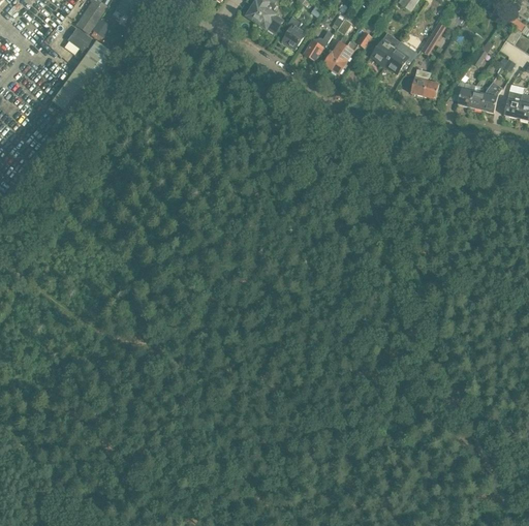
[(91,0),(75,25),(89,33),(107,5),(110,0),(90,0),(91,0)]
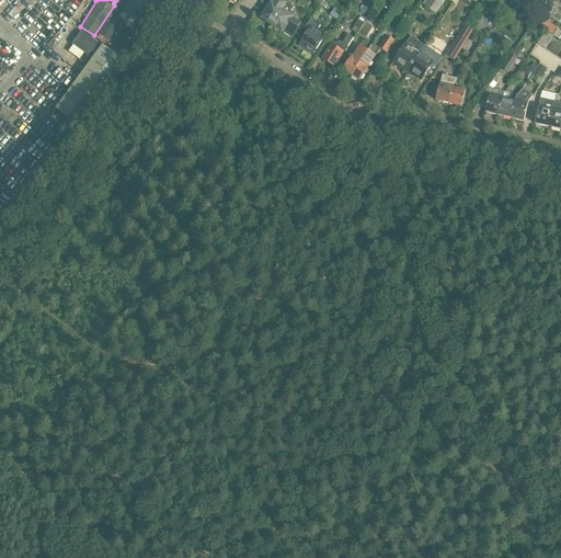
[(141,20),(155,1),(153,0),(127,0),(123,8),(141,20)]
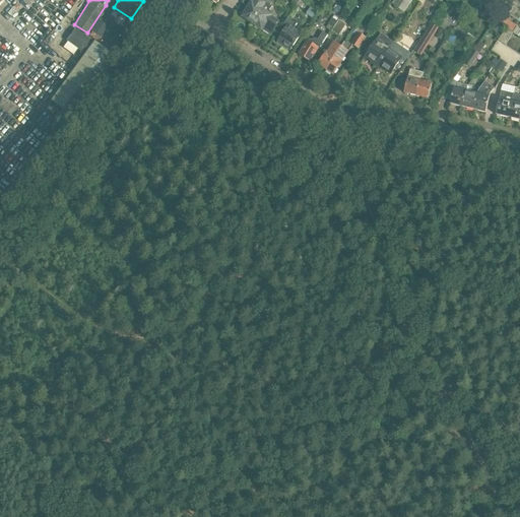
[(245,11),(243,14),(245,15),(245,17),(248,19),(249,18),(252,20),(261,7),(263,4),(265,1),(266,0),(253,0),(252,1),(245,11)]
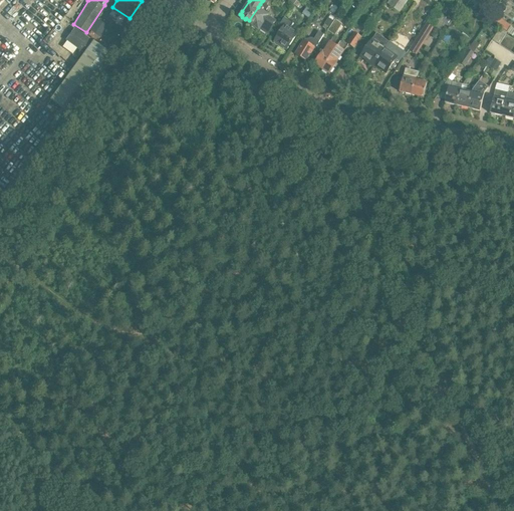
[(258,7),(249,20),(253,22),(252,24),(256,26),(257,25),(259,26),(261,27),(267,31),(275,19),(267,14),(267,13),(266,12),(264,11),(269,3),(267,2),(268,2),(269,0),(263,0),(262,1),(260,4),(258,7)]
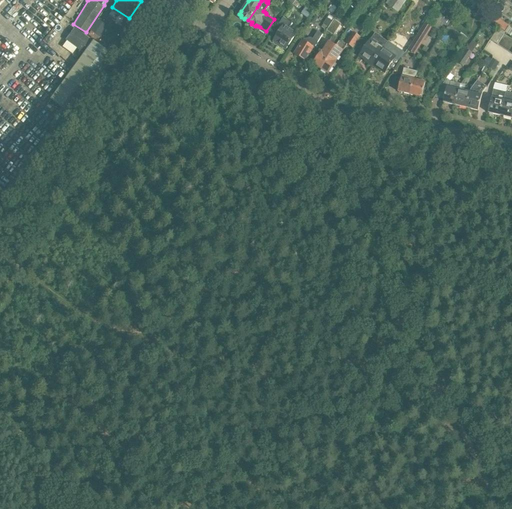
[(389,0),(387,3),(398,10),(405,0),(389,0)]
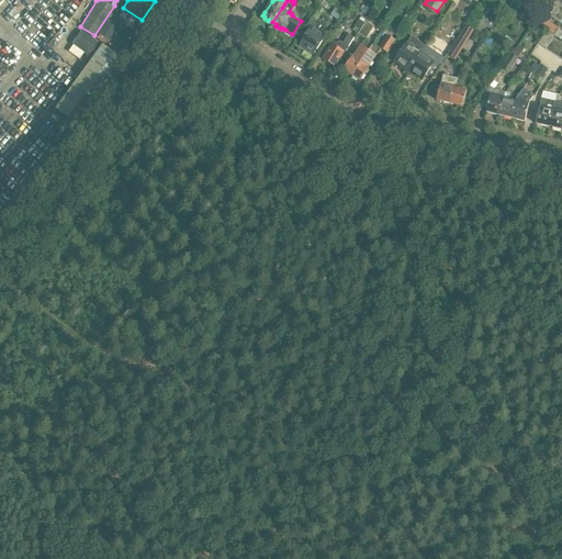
[(468,22),(486,34),(494,21),(476,10),(468,22)]
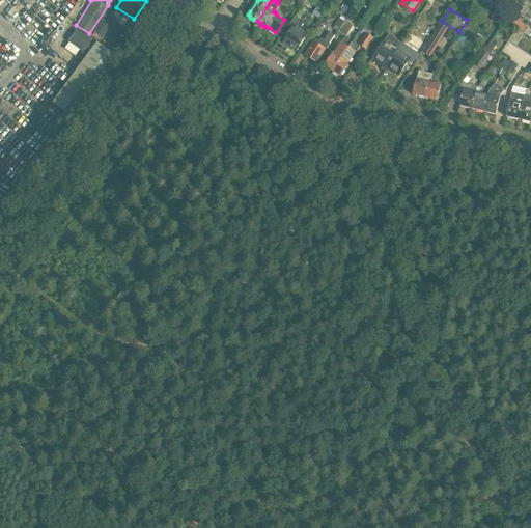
[(94,30),(91,34),(100,39),(103,35),(104,36),(113,23),(102,16),(92,29),(94,30)]
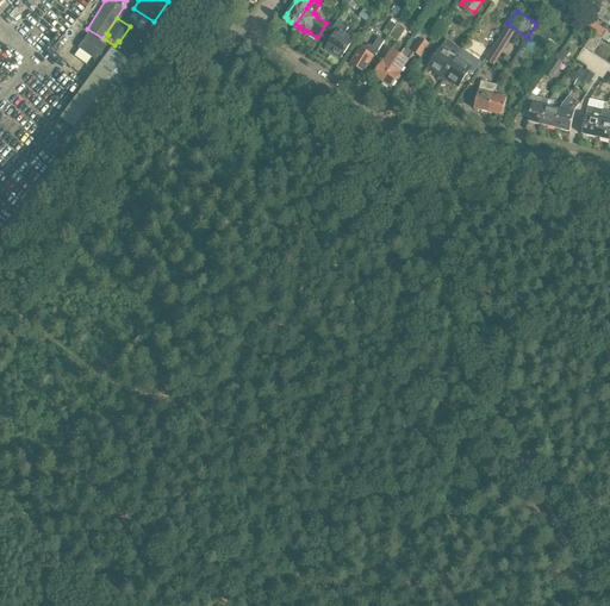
[(390,19),(385,26),(391,30),(396,23),(390,19)]
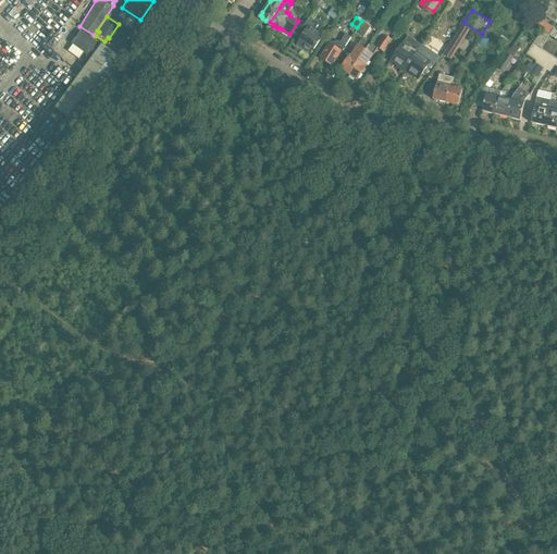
[(356,31),(355,31),(362,36),(371,24),(363,19),(361,21),(357,27),(356,31)]
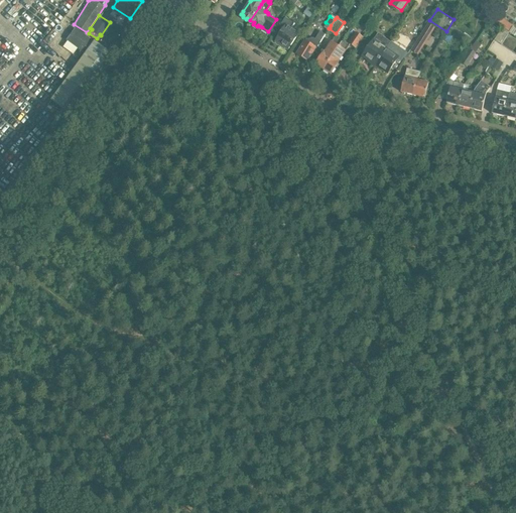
[(288,47),(299,30),(292,25),(294,21),(289,18),(275,39),(288,47)]
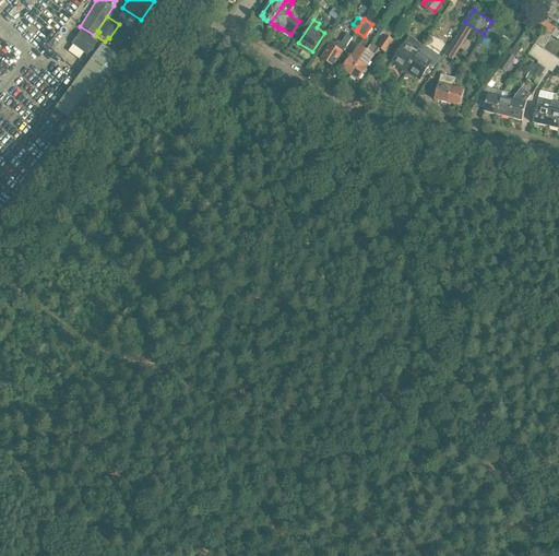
[(387,31),(393,35),(399,27),(392,23),(387,31)]
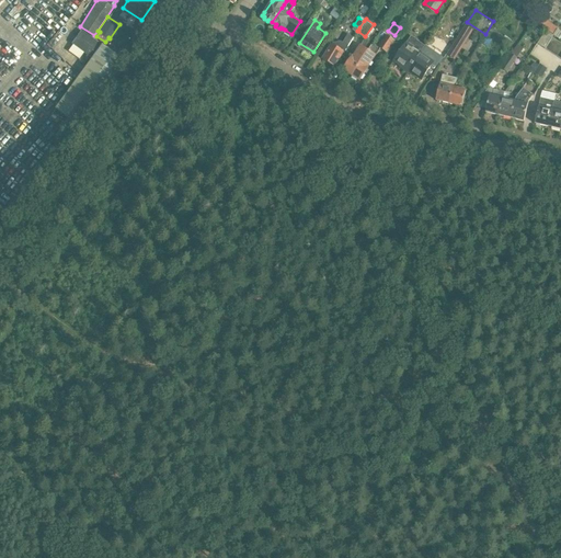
[(449,48),(446,53),(455,57),(473,27),(465,23),(449,48)]
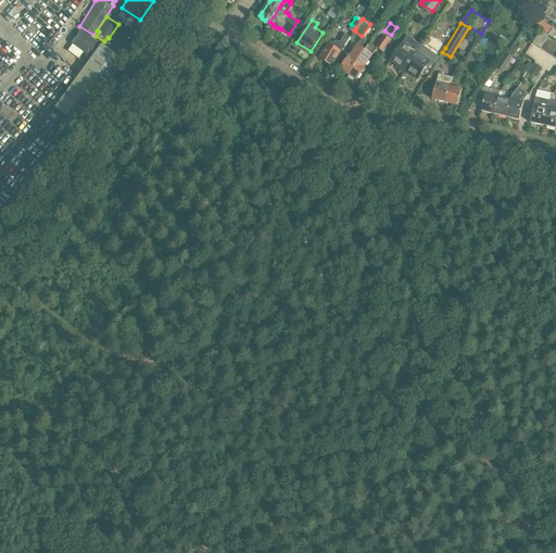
[(505,38),(490,27),(484,34),(501,45),(505,38)]
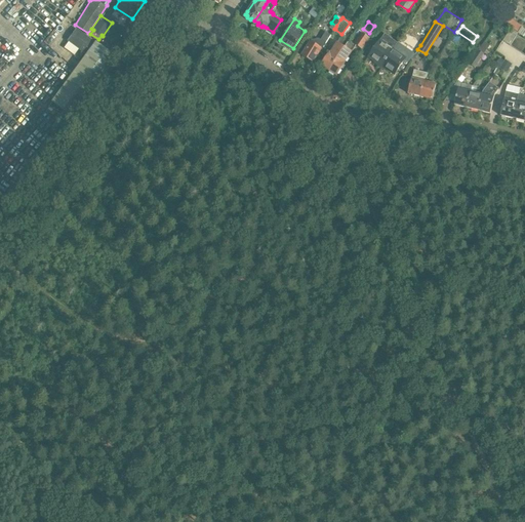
[(77,27),(68,40),(84,52),(93,40),(77,27)]
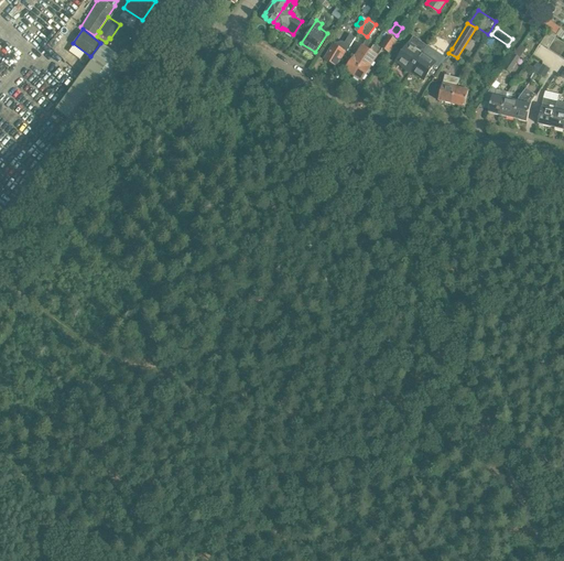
[(347,49),(355,35),(350,33),(345,41),(343,40),(335,41),(325,57),(336,64),(345,50),(347,49)]
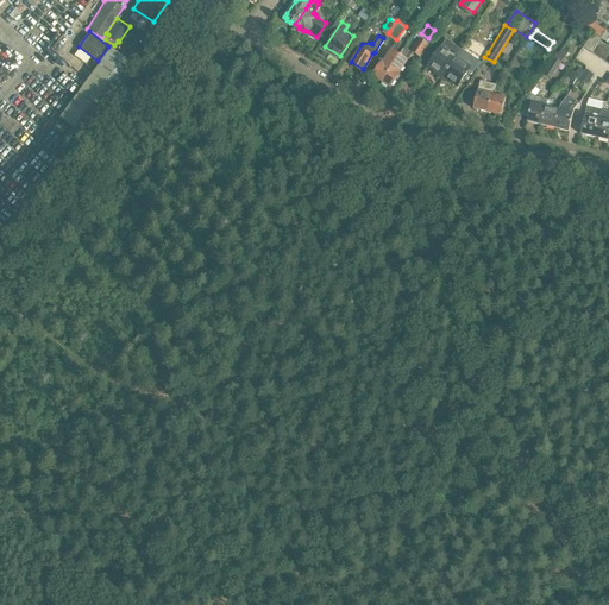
[(420,36),(410,49),(420,55),(428,42),(420,36)]
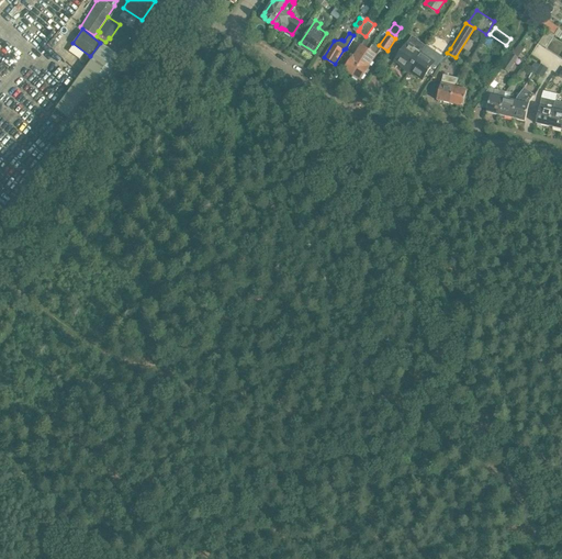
[(425,43),(417,38),(417,37),(412,34),(407,41),(394,59),(402,64),(401,65),(407,69),(423,46),(425,43)]
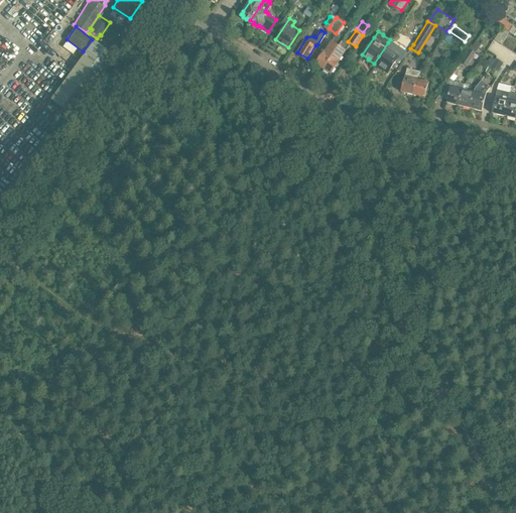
[(506,46),(513,35),(508,32),(501,42),(506,46)]
